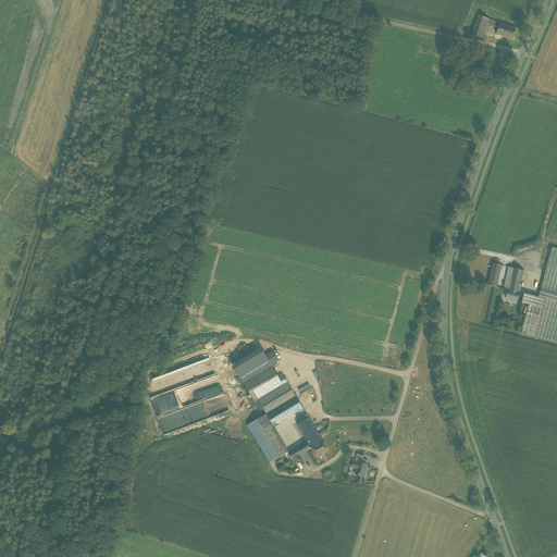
[(487,19),(478,15),(471,34),(481,37),(485,23),(487,19)]
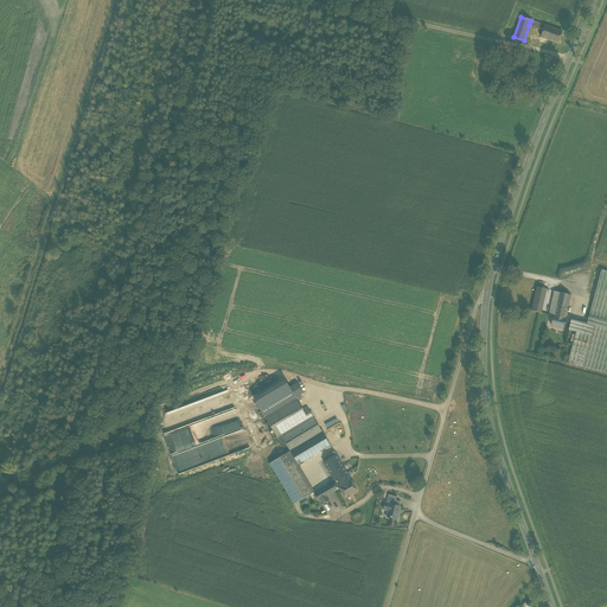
[(532,27),(543,31),(543,29),(538,27),(540,23),(535,21),(534,26),(532,27)]
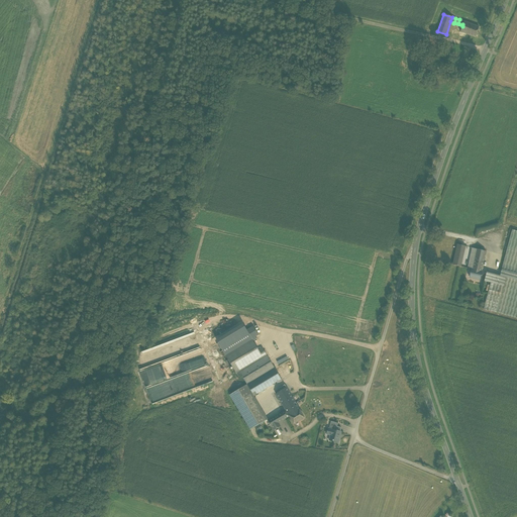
[(473,24),(459,19),(458,23),(462,24),(462,26),(460,31),(469,34),(473,24)]
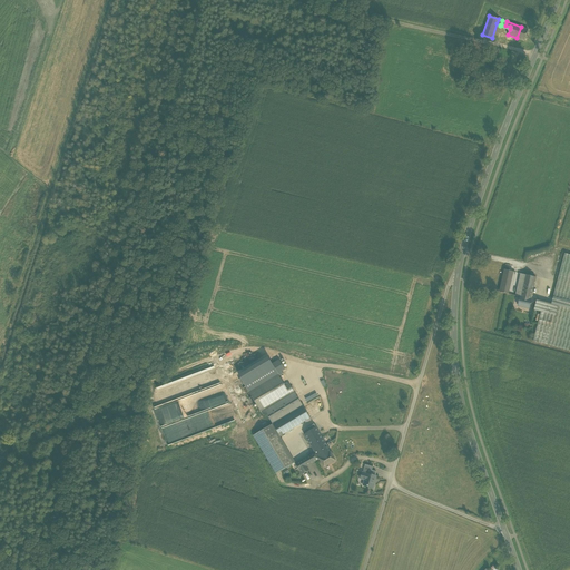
[(528,29),(521,27),(517,38),(524,40),(528,29)]
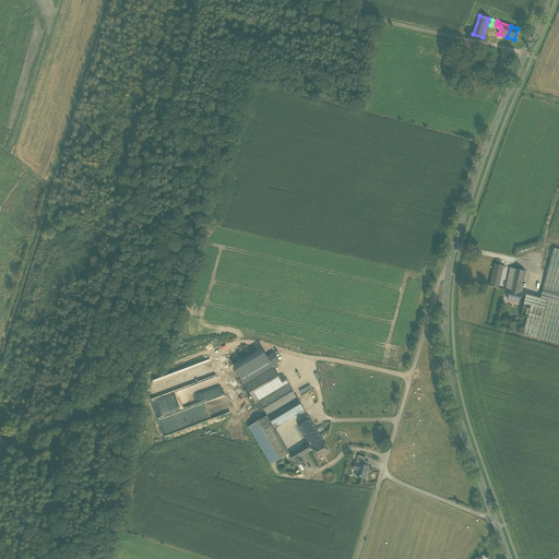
[(558,250),(554,249),(543,292),(558,295),(558,250)]
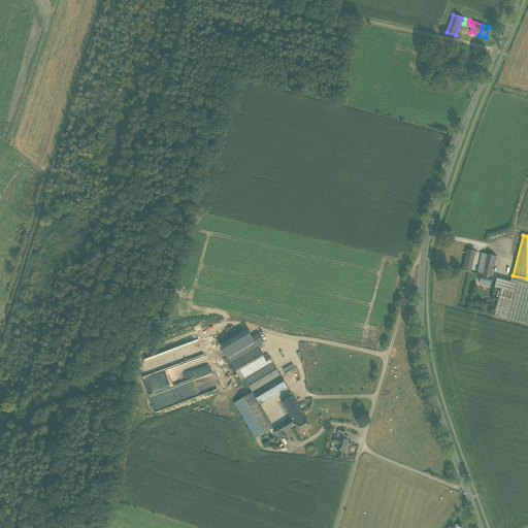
[(475,252),(467,250),(464,261),(472,263),(475,252)]
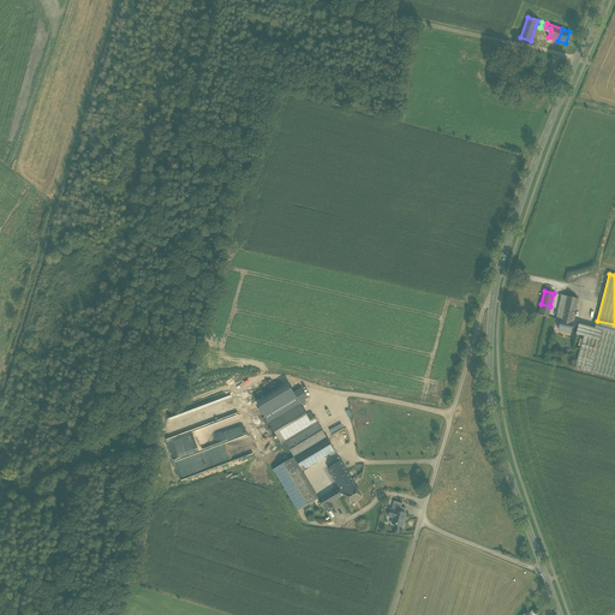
[(578,299),(567,297),(565,311),(574,314),(578,299)]
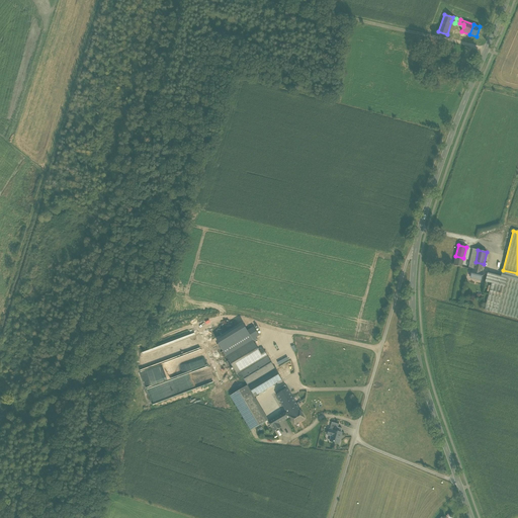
[(463,258),(455,256),(453,265),(461,267),(463,258)]
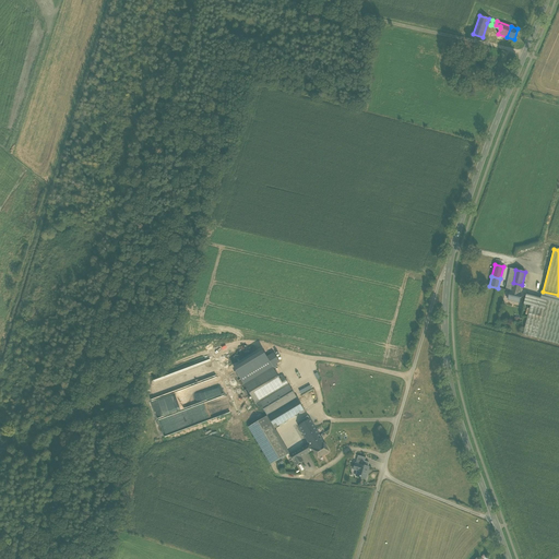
[(512,284),(508,283),(506,290),(510,292),(520,294),(522,285),(513,283),(512,284)]
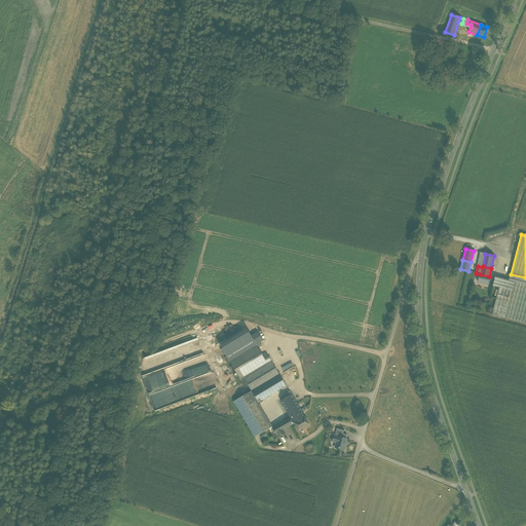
[(489,276),(480,274),(478,282),(488,285),(490,276),(489,276)]
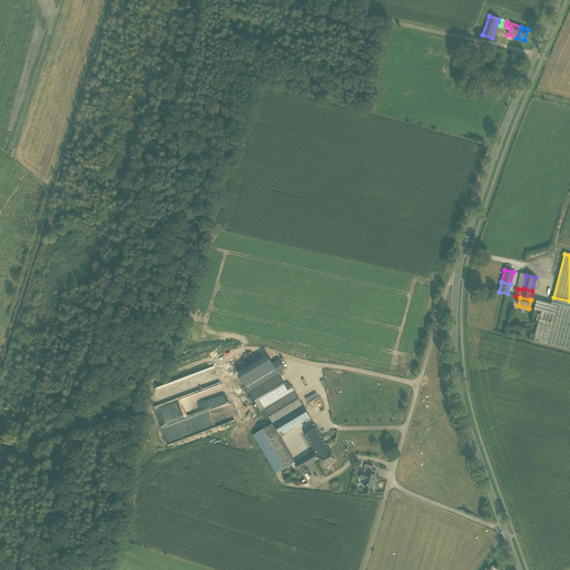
[(569,301),(553,297),(551,304),(558,306),(569,308),(569,301)]
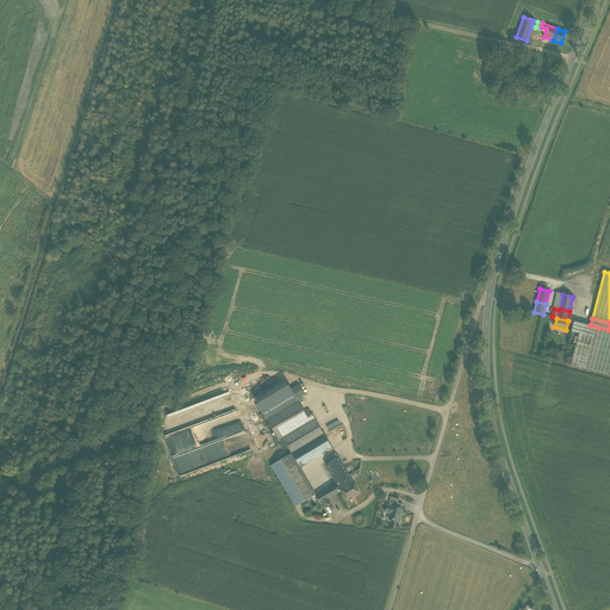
[(590,325),(574,322),(571,331),(579,334),(595,338),(597,328),(590,325)]
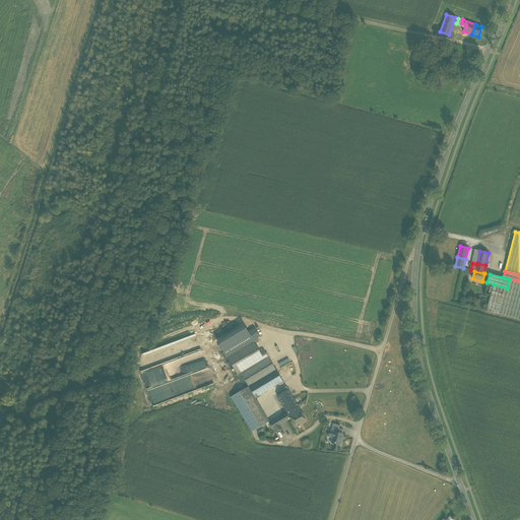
[(519,315),(519,281),(509,279),(507,288),(494,284),(486,312),(519,320),(519,315)]
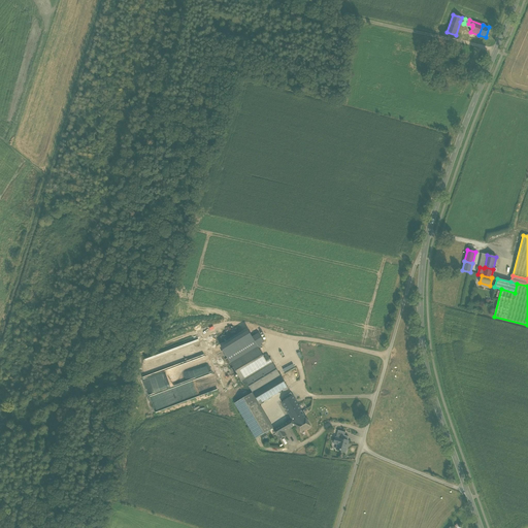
[(257,348),(230,363),(241,382),(244,380),(245,381),(272,364),(267,356),(263,359),(257,348)]
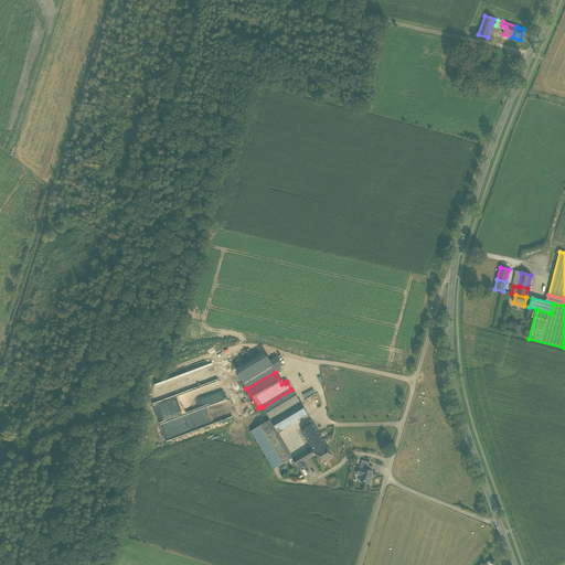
[(291,390),(263,407),(264,411),(270,422),(300,404),(291,390)]
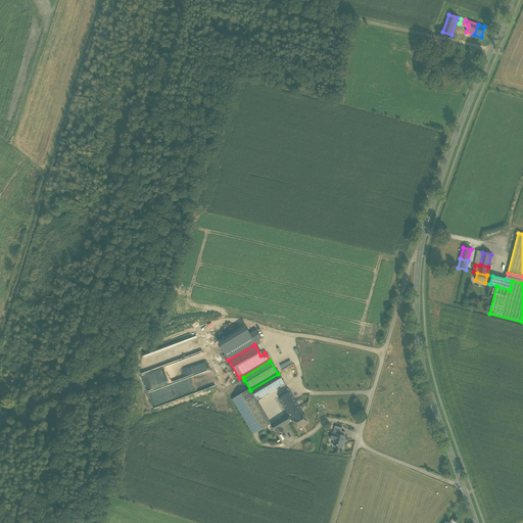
[(278,374),(250,390),(256,400),(281,386),(284,384),(278,374)]
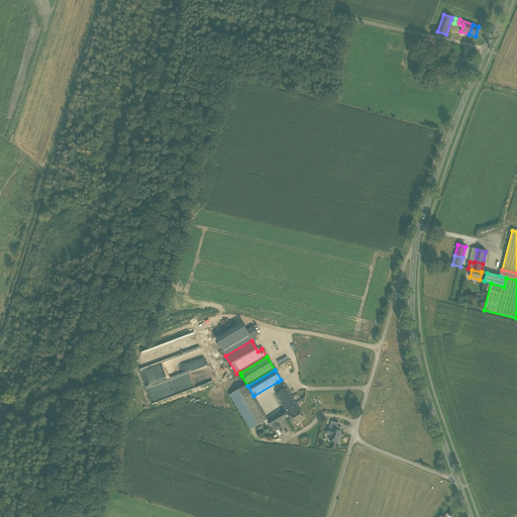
[(268,419),(246,385),(229,395),(250,430),(268,419)]
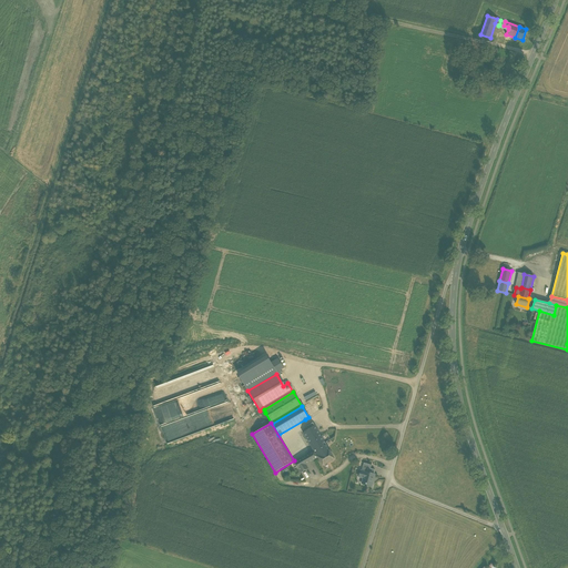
[(308,430),(304,433),(314,450),(316,454),(327,447),(315,426),(308,430)]
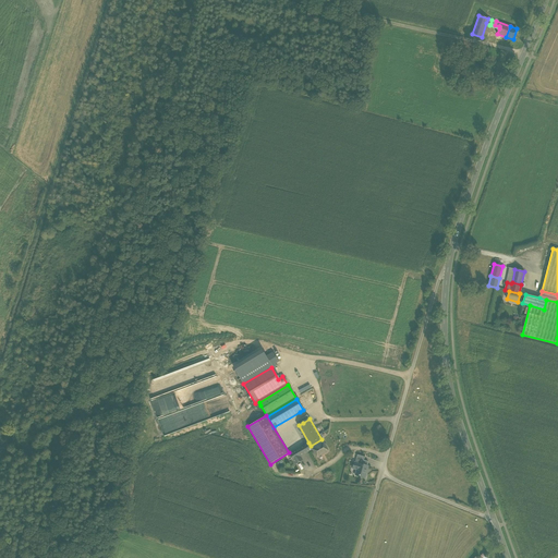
[(322,439),(311,446),(313,449),(317,458),(328,451),(322,439)]
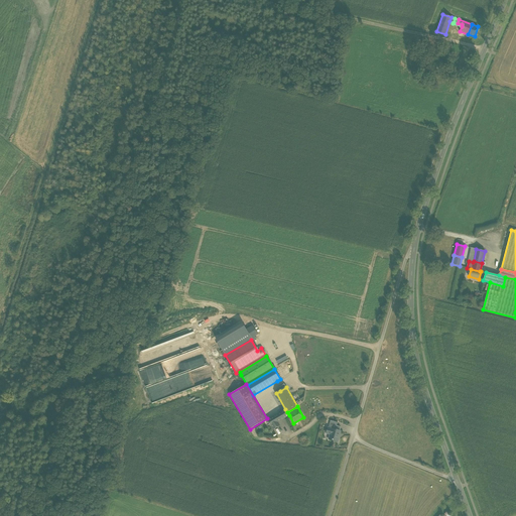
[(285,409),(268,420),(273,429),(279,425),(277,422),(289,415),(287,412),(285,409)]
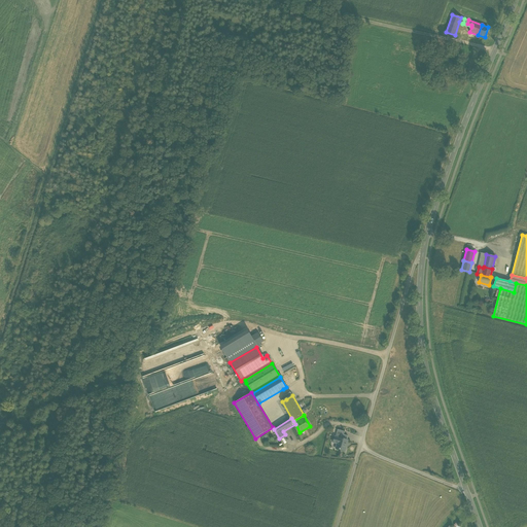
[(338,429),(336,436),(339,437),(341,438),(342,434),(344,434),(345,431),(338,429)]
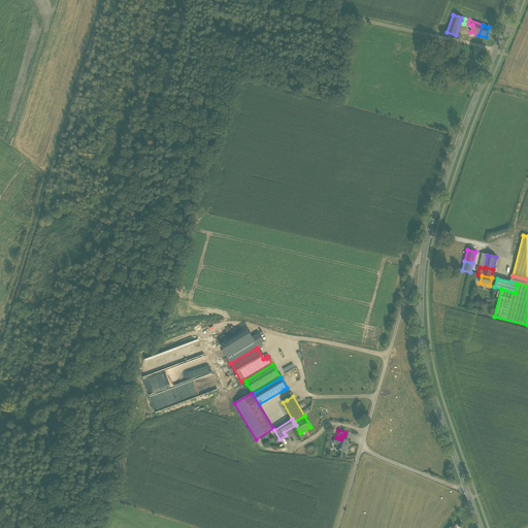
[(341,439),(339,438),(336,437),(335,437),(334,443),(337,444),(336,450),(345,452),(347,448),(345,448),(348,440),(341,439)]
